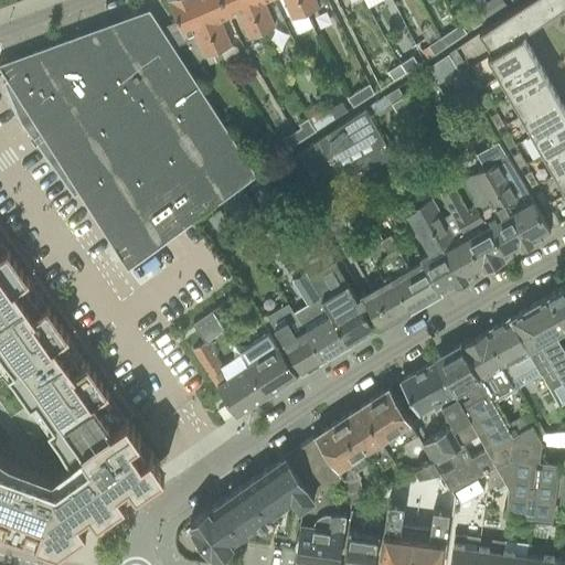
[(169,0),(178,20),(162,27),(174,45),(188,40),(185,35),(194,32),(204,55),(216,50),(195,0),(169,0)]
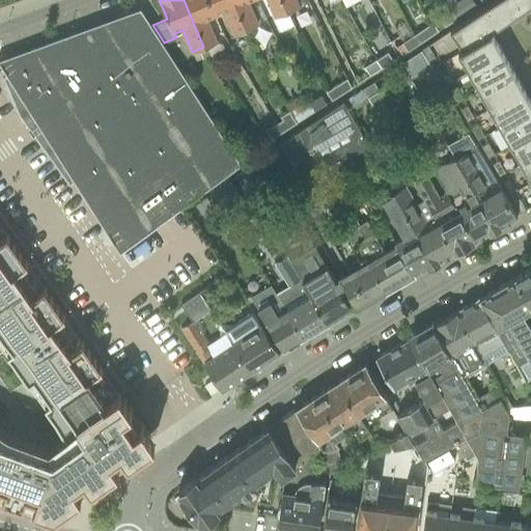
[(207,0),(184,0),(203,47),(205,47),(217,42),(207,19),(215,16),(207,0)]
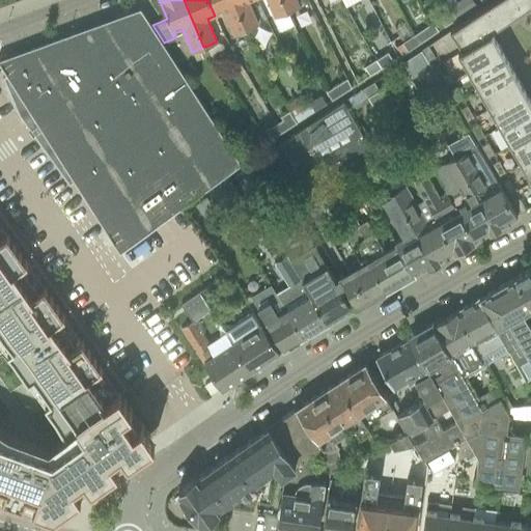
[(232,0),(207,0),(215,16),(223,12),(232,35),(245,30),(232,0)]
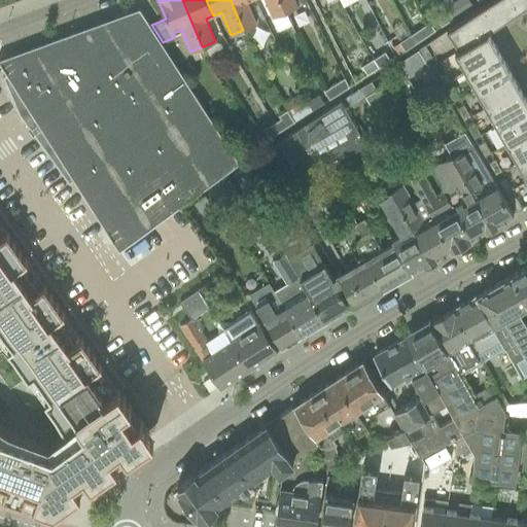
[(231,0),(243,29),(256,24),(247,1),(248,0),(231,0)]
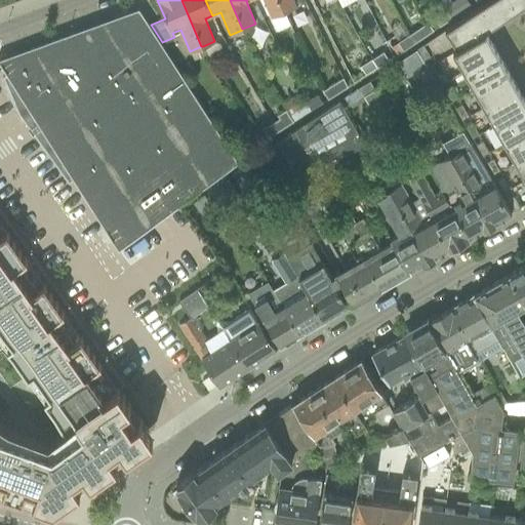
[(278,0),(263,0),(271,16),(283,11),(278,0)]
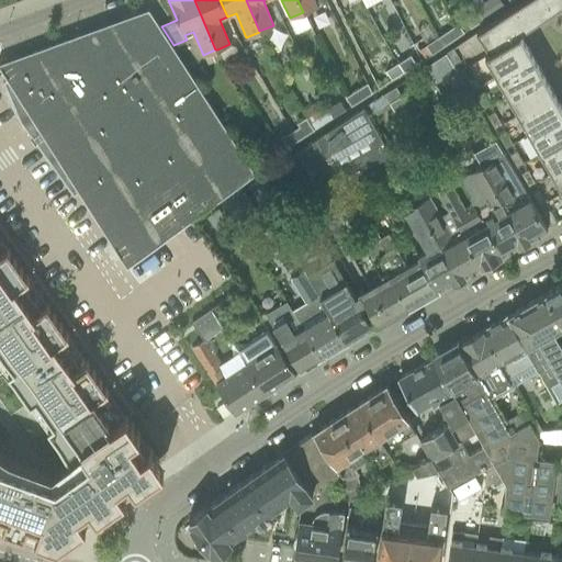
[(298,0),(303,12),(317,7),(314,0),(298,0)]
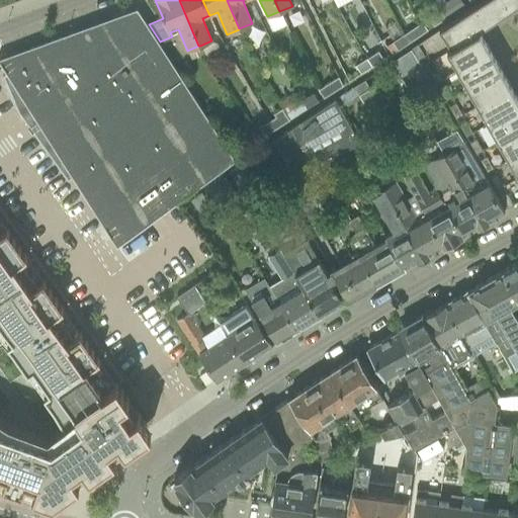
[(446,0),(437,7),(439,10),(444,18),(464,5),(460,0),(446,0)]
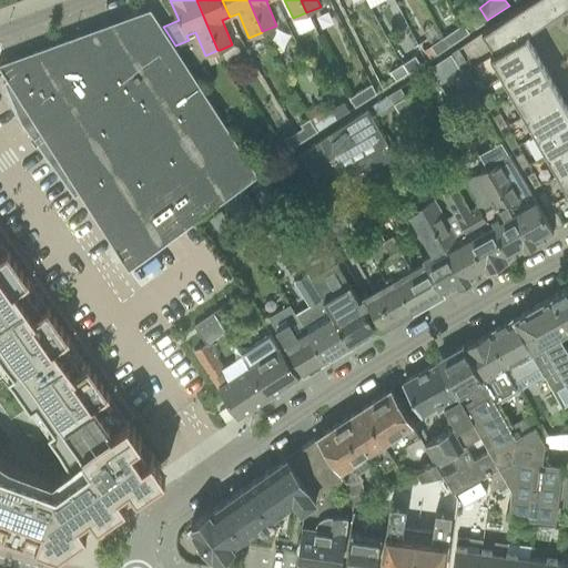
[(567,0),(529,0),(527,2),(541,23),(567,4),(567,0)]
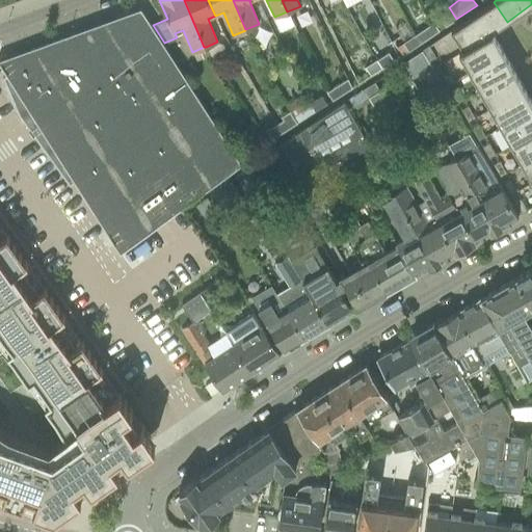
[(450,31),(462,49),(491,31),(497,28),(507,22),(494,2),(481,9),(450,31)]
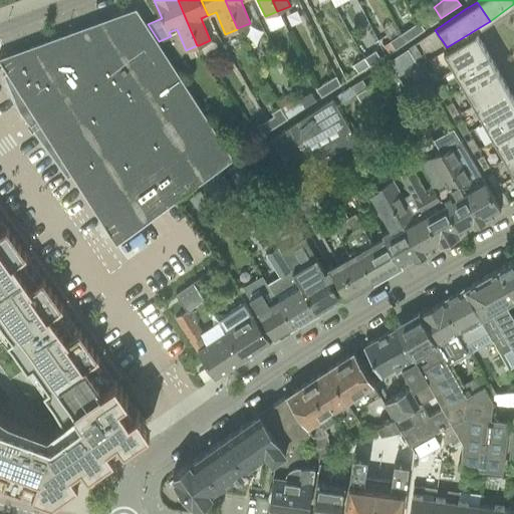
[(0,56),(0,63),(5,71),(2,73),(4,80),(6,87),(9,93),(12,100),(15,106),(19,112),(66,178),(71,175),(101,223),(110,237),(115,244),(116,246),(173,205),(186,195),(234,159),(231,155),(159,41),(148,24),(147,24),(136,7),(125,11),(63,34),(63,35),(19,51),(18,50),(0,56)]
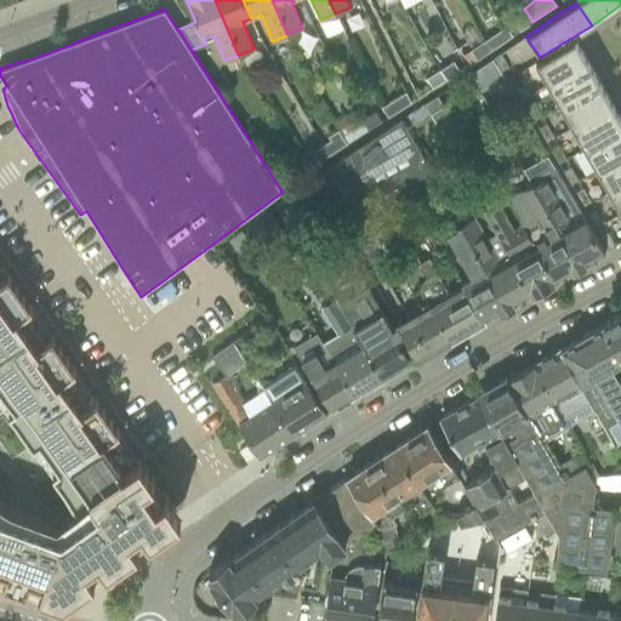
[(527,12),(512,21),(519,32),(533,22),(527,12)]
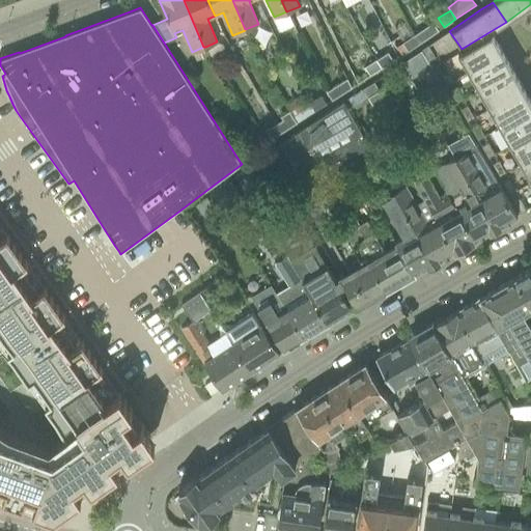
[(432,22),(413,35),(419,44),(438,30),(432,22)]
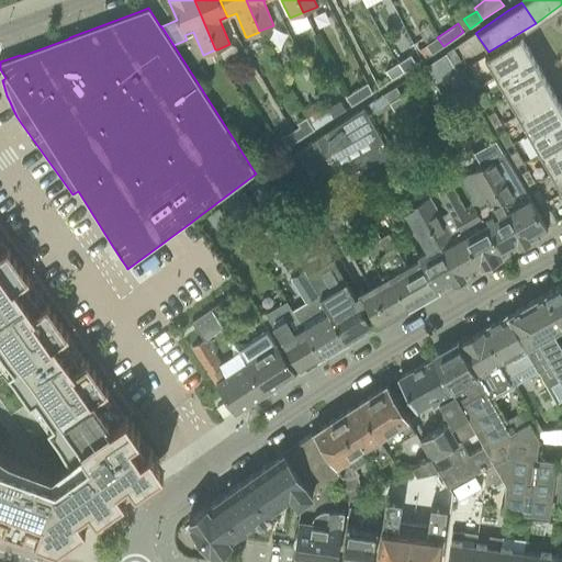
[(495,75),(531,54),(519,33),(489,52),(484,55),(495,75)]
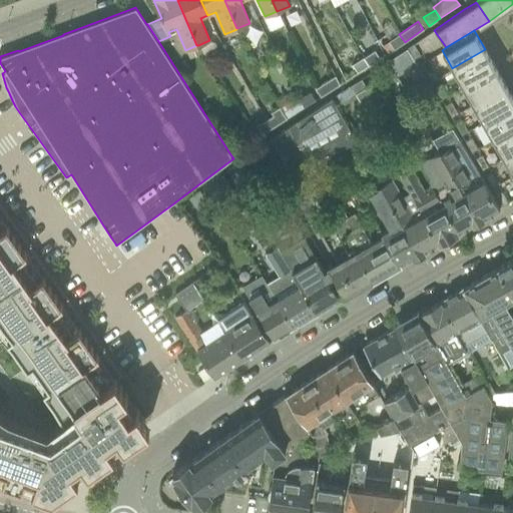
[(399,34),(389,41),(394,49),(405,42),(399,34)]
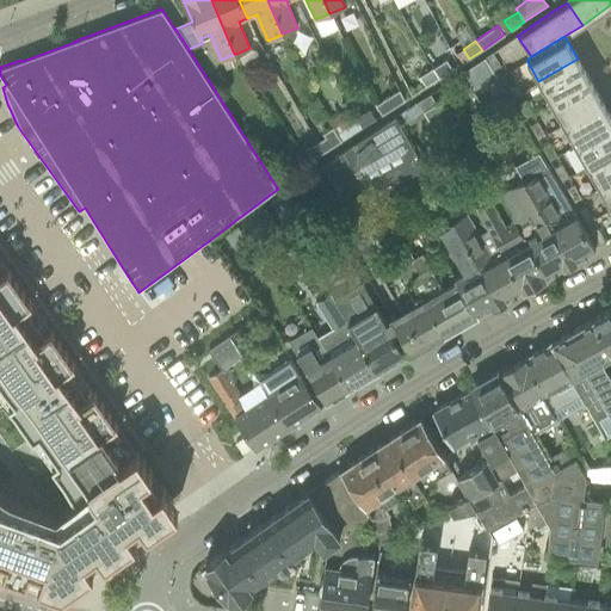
[(500,66),(492,53),(485,57),(493,71),(500,66)]
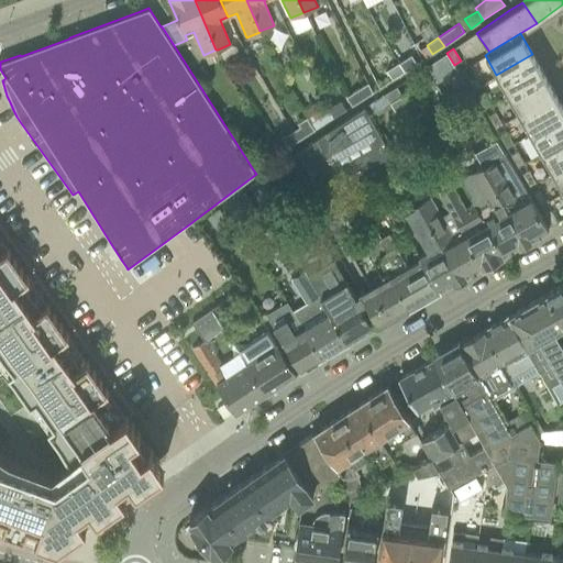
[(216,50),(203,55),(207,64),(221,57),(218,50),(216,50)]
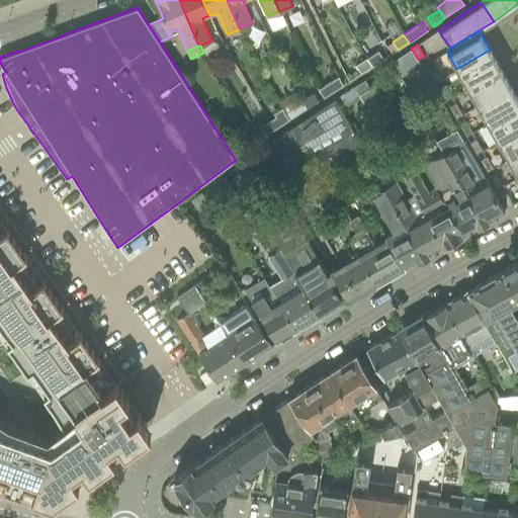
[(456,69),(466,87),(500,68),(490,50),(456,69)]
